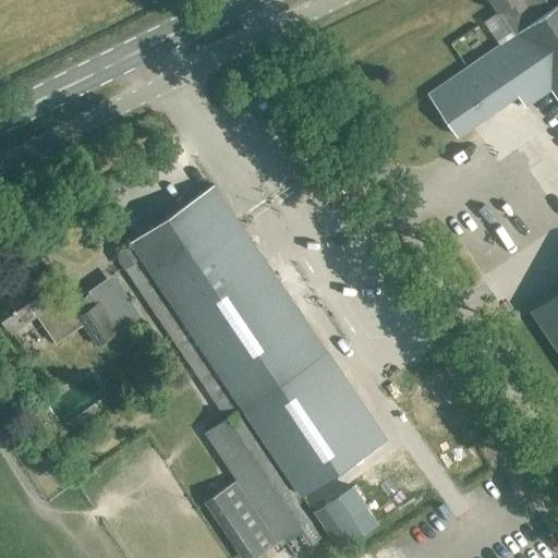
[(482,23),(498,46),(427,94),(457,136),(518,94),(525,105),(550,87),(557,98),(557,2),(550,9),(544,0),(489,0),(498,12),(482,23)]
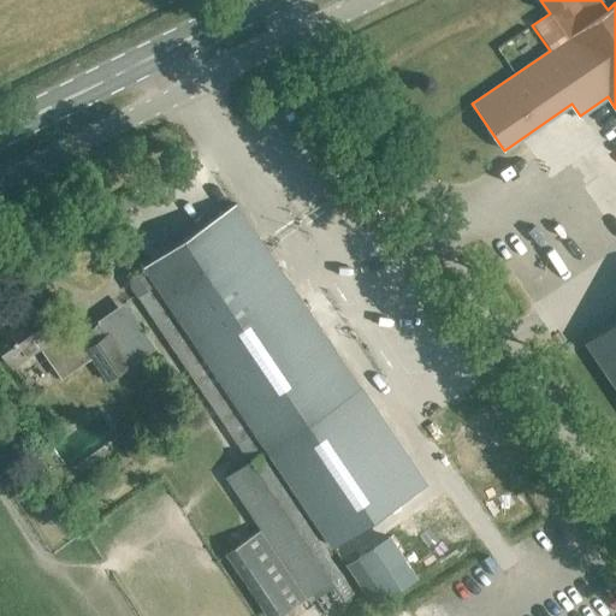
[(357,212),(371,202),(361,189),(349,199),(357,212)]
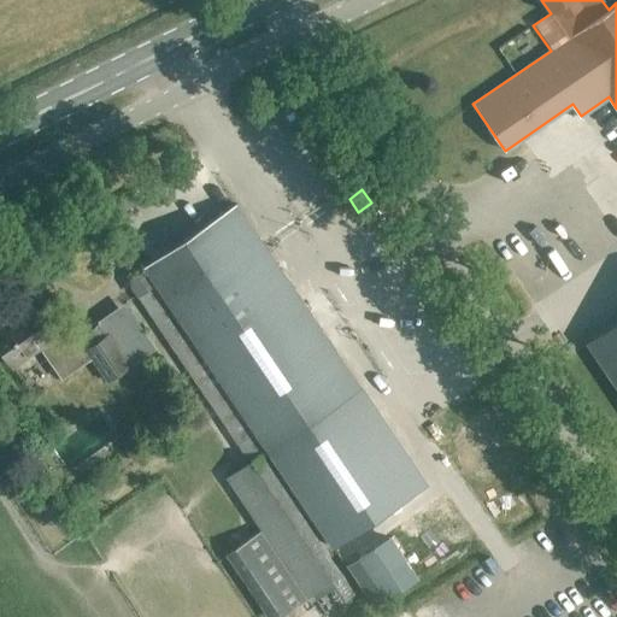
[(236,204),(144,266),(266,451),(275,445),(309,423),(360,388),(236,204)]
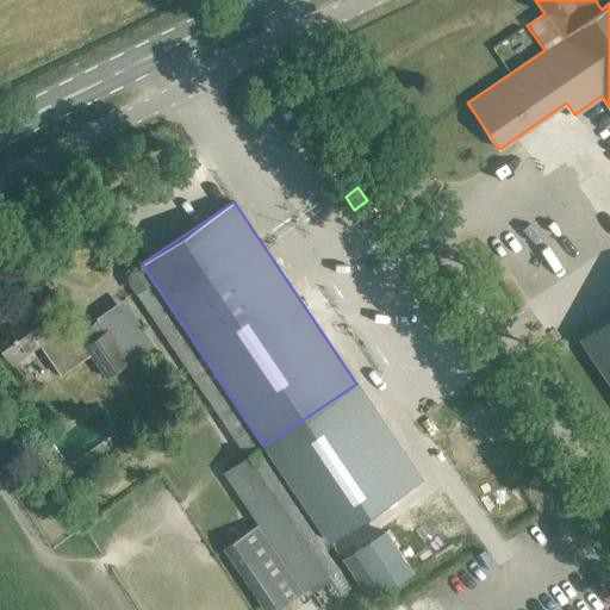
[(106,377),(130,361),(107,328),(85,343),(69,321),(50,335),(30,304),(0,324),(0,346),(12,362),(39,344),(61,375),(91,354),(106,377)]
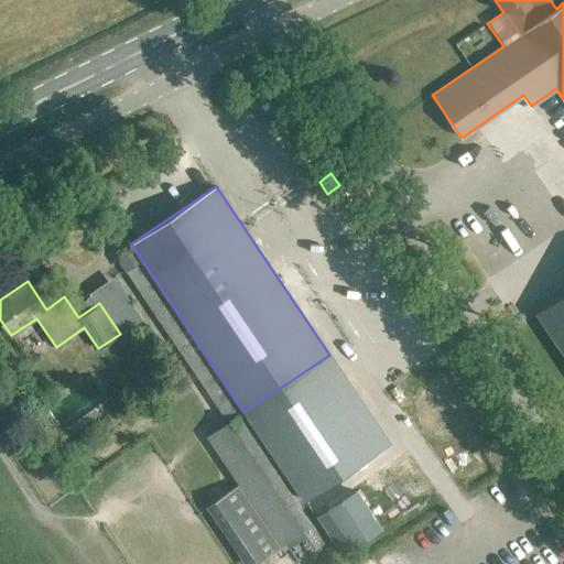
[(563,333),(563,304),(551,314),(563,333)]
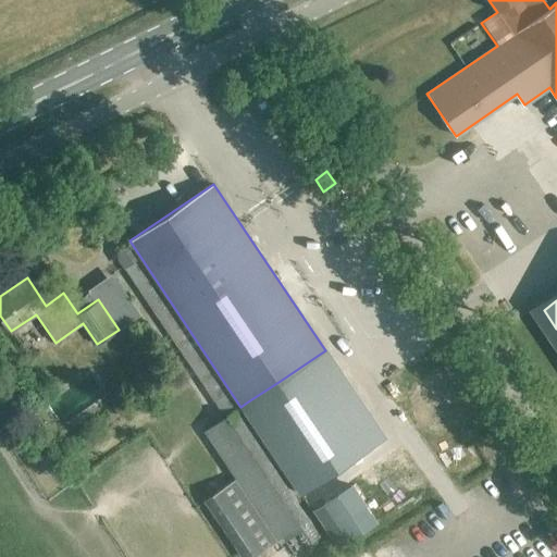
[(279,540),(308,520),(235,411),(206,431),(237,479),(279,540)]
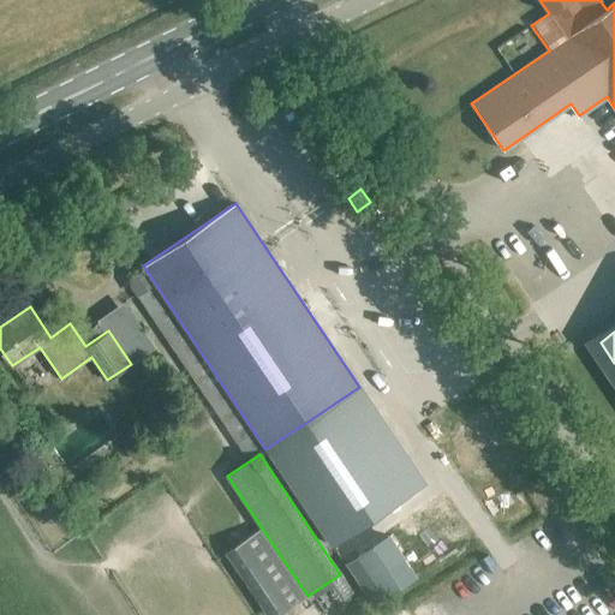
[(308,596),(262,529),(224,554),(264,614),(278,614),(305,597),(317,614),(352,592),(340,574),(308,596)]
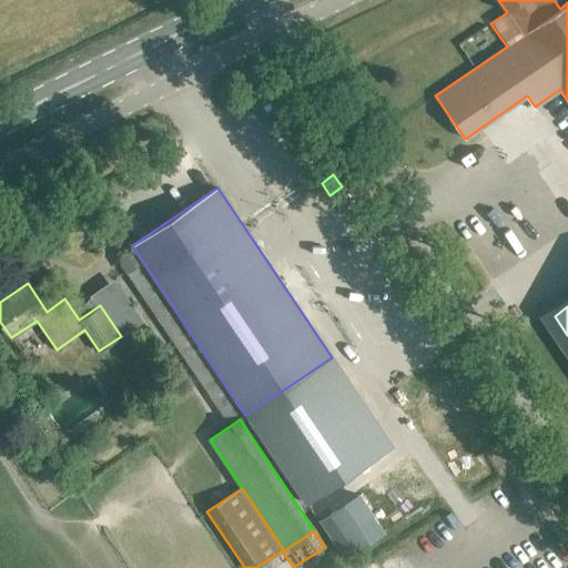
[(384,533),(358,493),(328,513),(354,553),(384,533)]
